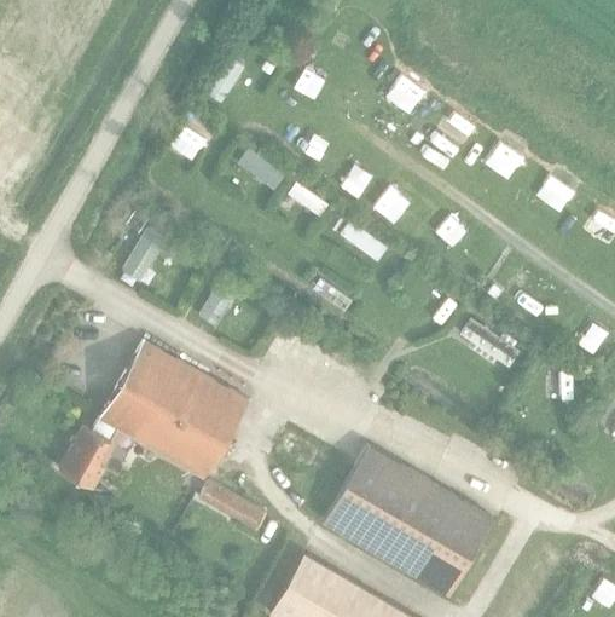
[(315,290),(347,311),(353,303),(323,281),(315,290)]
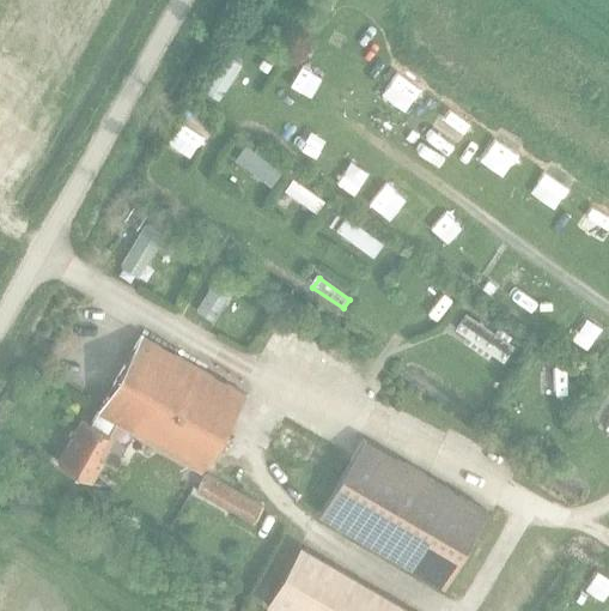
[(457,330),(505,363),(516,346),(468,314),(457,330)]
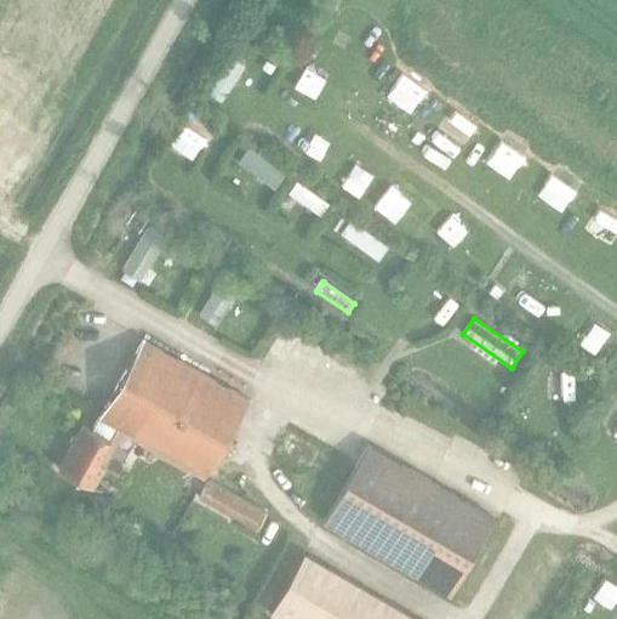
[(121,430),(207,478),(250,403),(147,344),(93,436),(85,431),(62,472),(97,492),(109,471),(101,466),(121,430)]
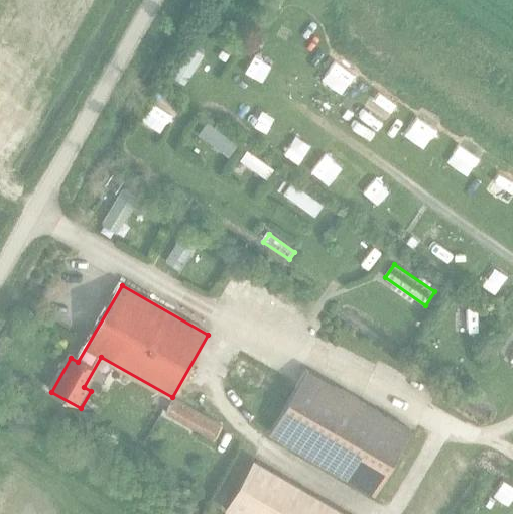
[(270,434),(375,496),(412,431),(306,371),(270,434)]
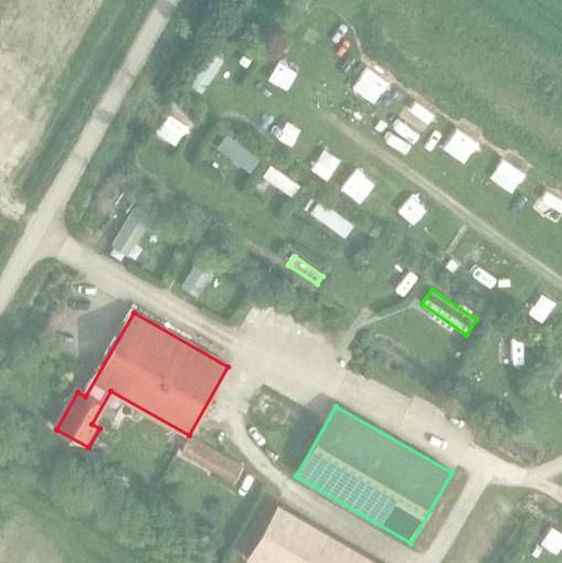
[(183,453),(234,484),(244,468),(193,437),(183,453)]
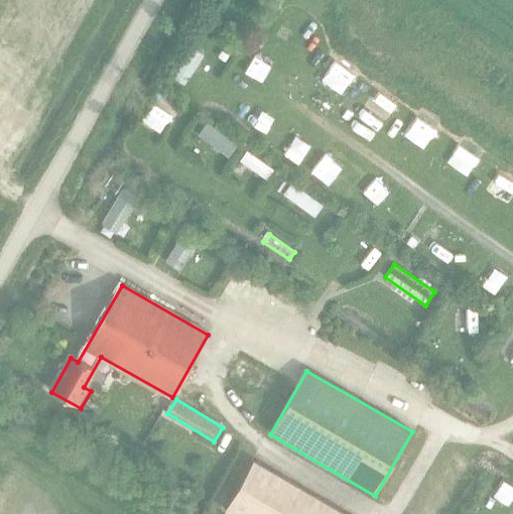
[(226,512),(228,513),(342,513),(254,463),(226,512)]
